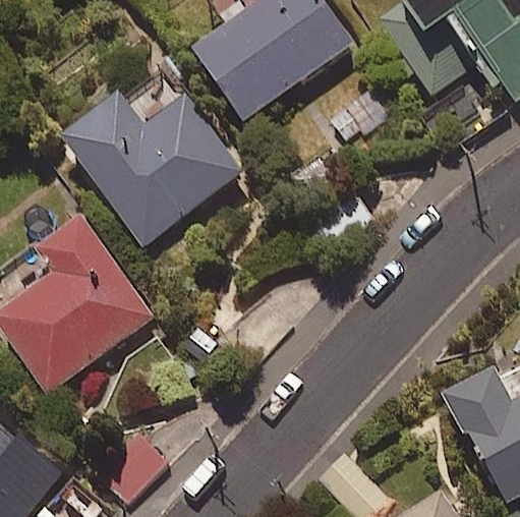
[(352,45),(321,0),(207,0),(223,23),(190,46),(243,121),(352,45)]
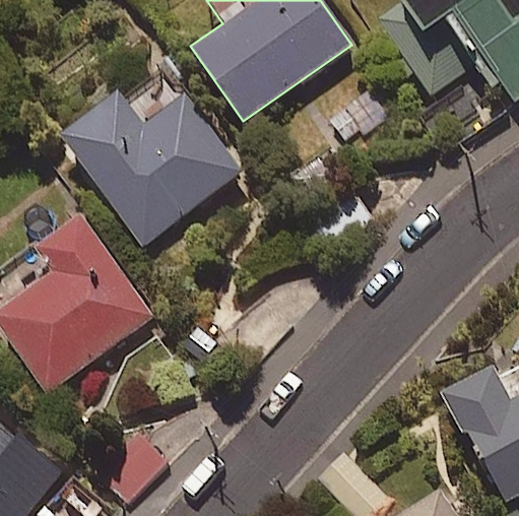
[(405,0),(378,20),(430,94),(477,61),(509,105),(518,97),(518,0),(405,0)]
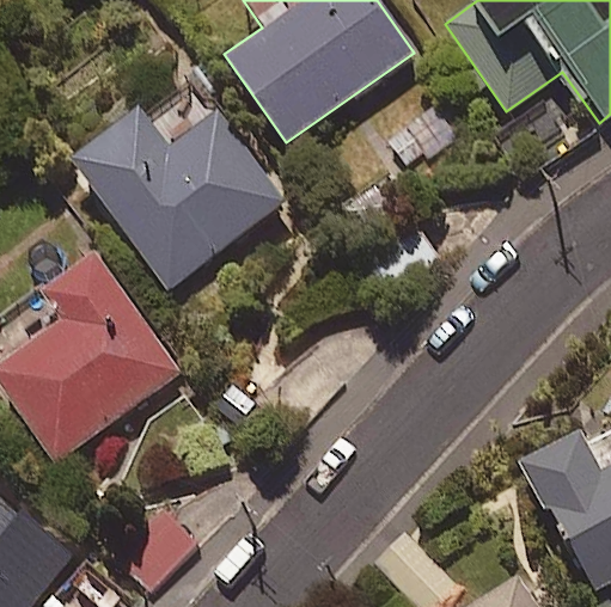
[(286,198),(195,79),(158,106),(144,117),(138,110),(72,160),(169,288),(286,198)]
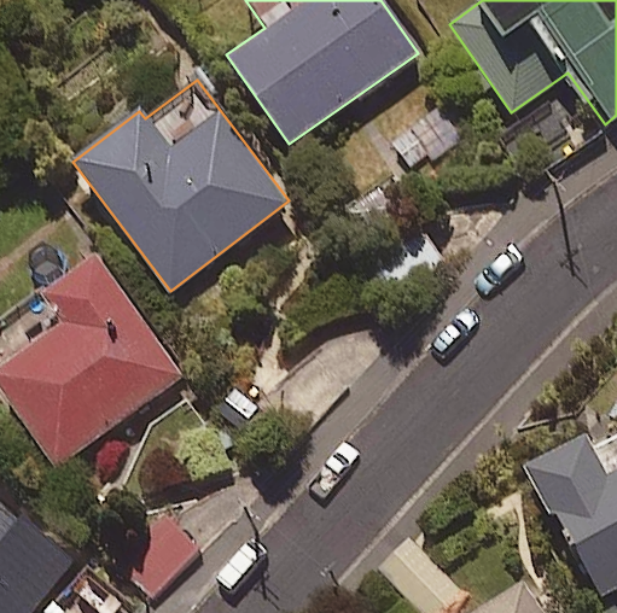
[(444,258),(418,223),(360,268),(385,303),(444,258)]
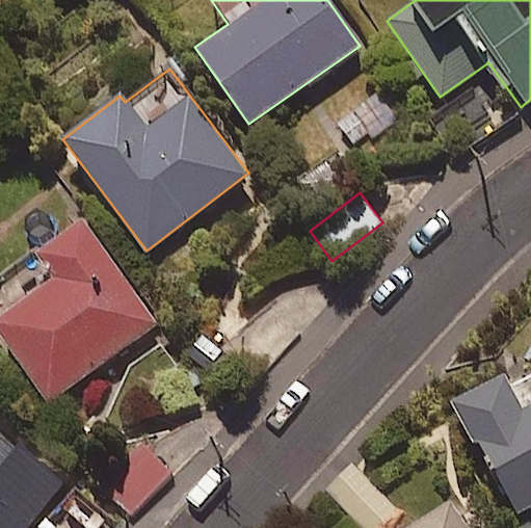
[(156,321),(80,220),(37,253),(54,273),(0,313),(0,337),(49,402),(156,321)]
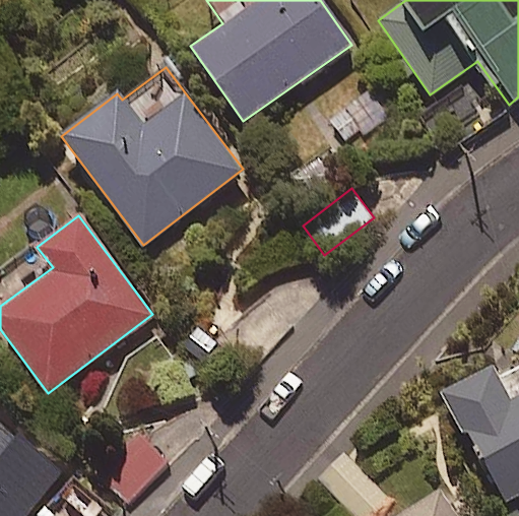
[(518,398),(511,403),(490,367),(441,396),(506,507),(518,499),(518,398)]
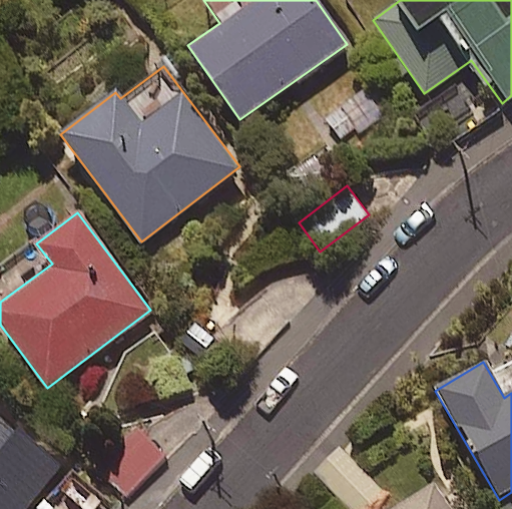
[(0,413),(0,485),(7,492),(29,467),(19,459),(34,442),(0,413)]
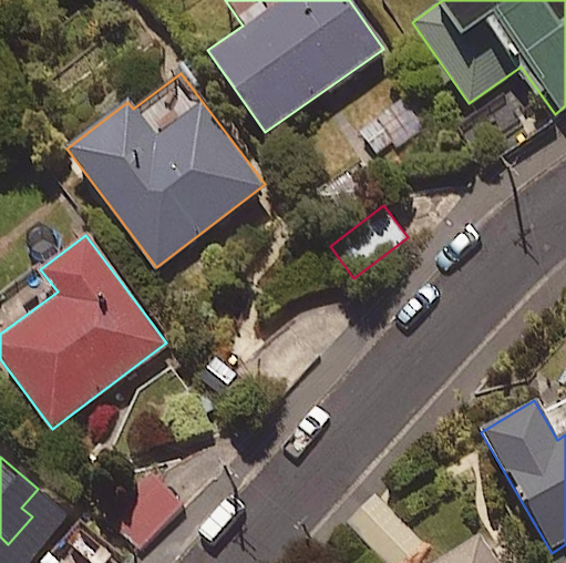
[(185,504),(148,468),(106,510),(143,546),(185,504)]
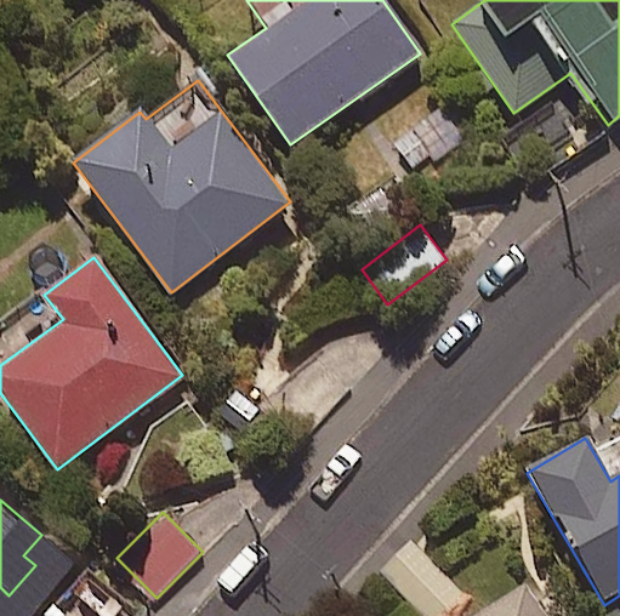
[(442,615),(467,592),(416,540),(385,571),(428,615),(442,615)]
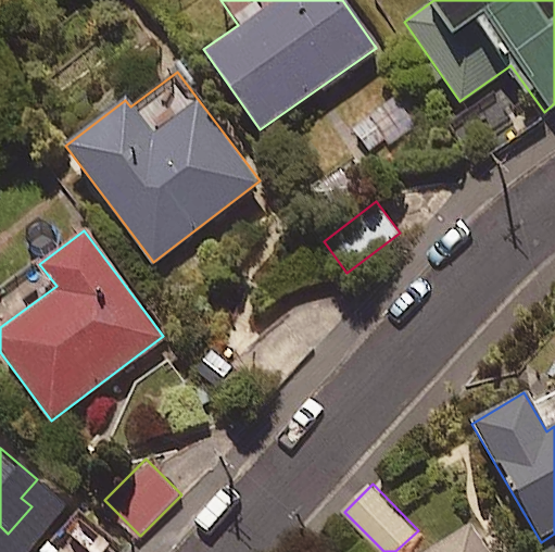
[(486,551),(469,525),(428,551),(486,551)]
